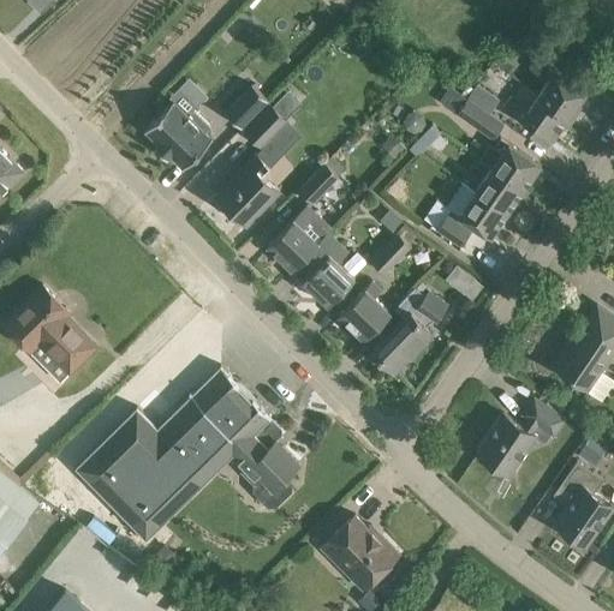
[(28,0),(41,12),(52,0),(28,0)]
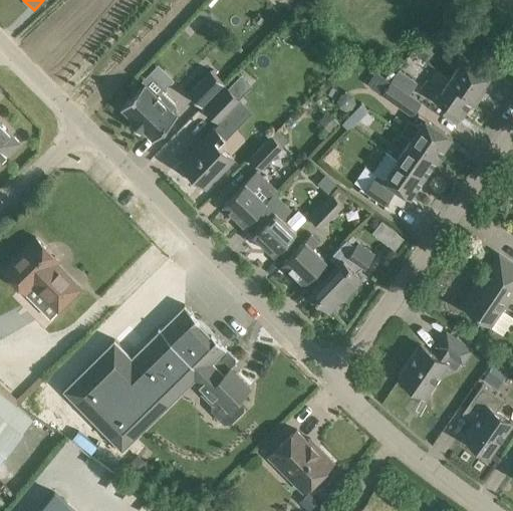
[(447,83),(477,103),(481,97),(478,95),(490,78),(448,49),(442,59),(457,69),(447,83)]
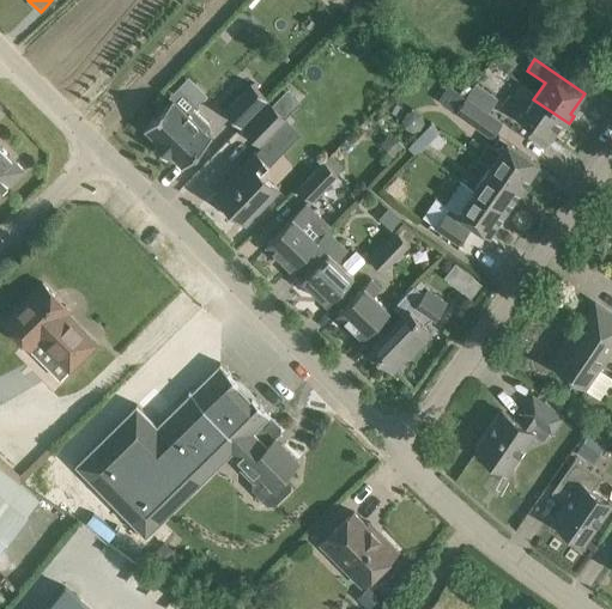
[(224,114),(240,129),(266,102),(250,86),(224,114)]
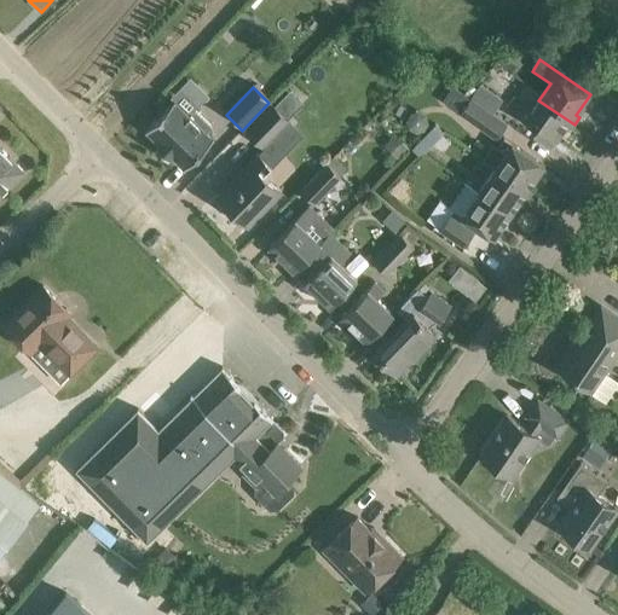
[(472,88),(465,97),(471,100),(492,116),(502,103),(479,87),(475,92),(472,88)]
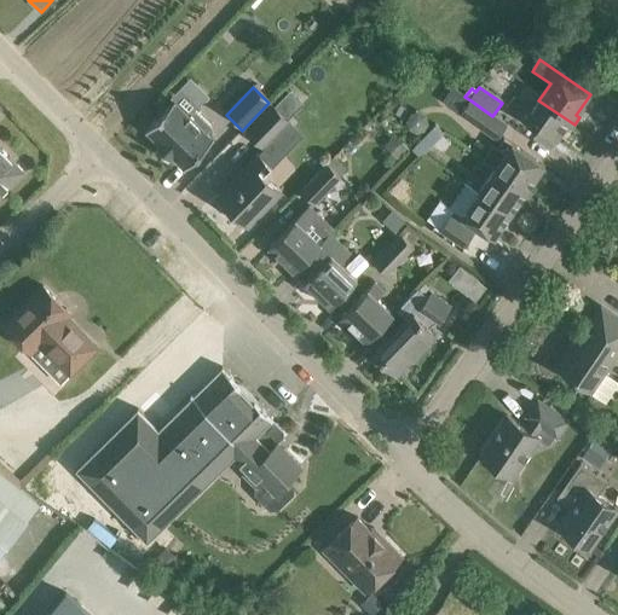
[(575,125),(538,100),(531,110),(514,99),(507,110),(555,144),(566,128),(570,131),(575,125)]
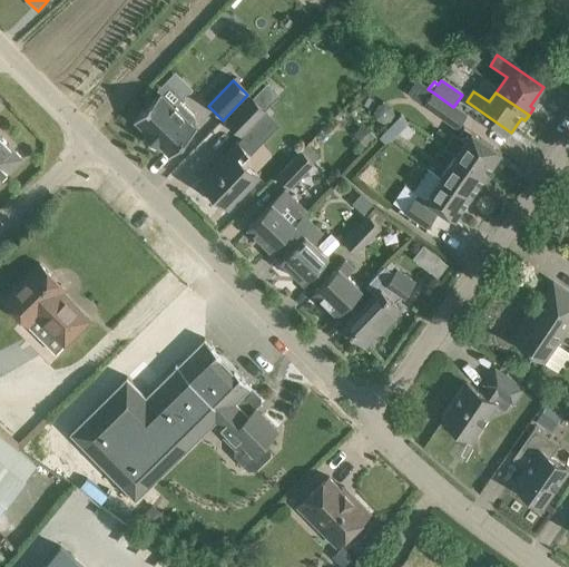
[(422,107),(457,132),(467,116),(453,107),(433,93),(422,107)]
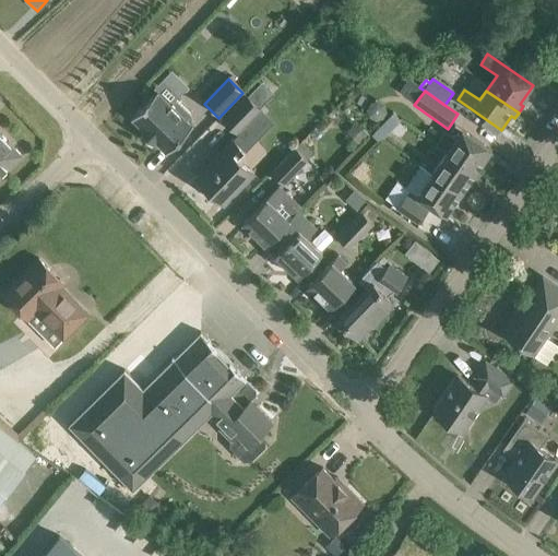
[(154,142),(166,154),(192,128),(186,121),(191,117),(176,102),(170,107),(157,93),(131,120),(143,131),(140,134),(152,145),(154,142)]
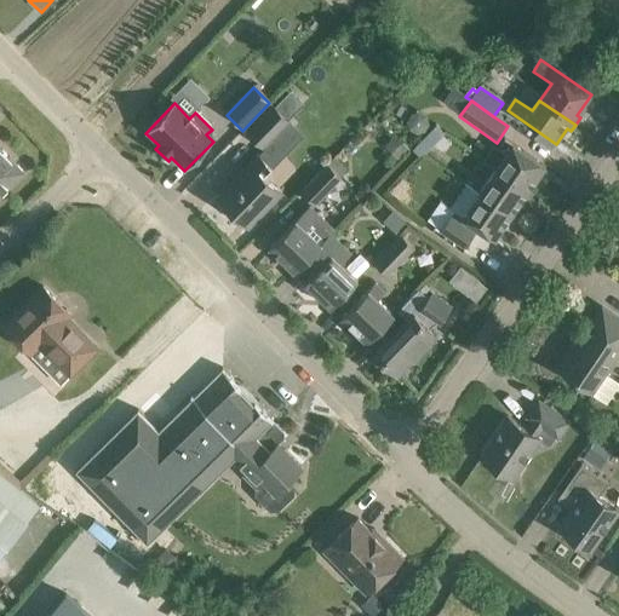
[(246,134),(263,150),(288,124),(273,109),(246,134)]
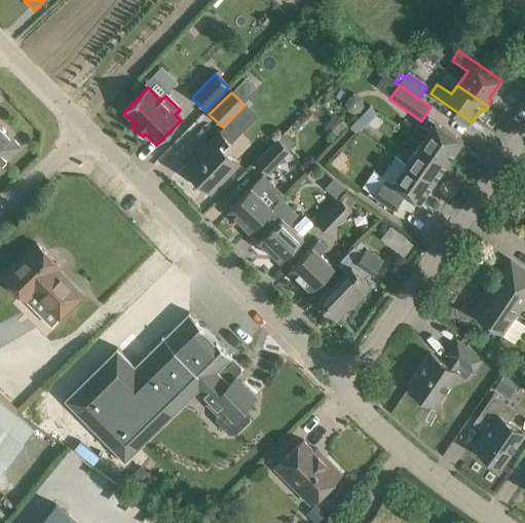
[(361,117),(367,124),(376,114),(370,108),(361,117)]
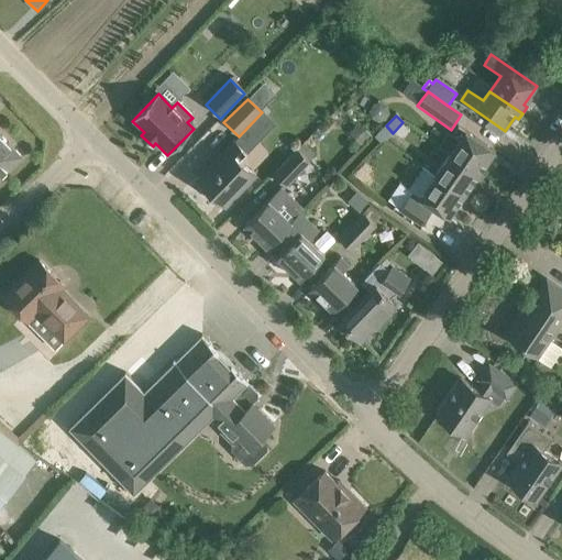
[(450,155),(480,176),(495,153),(458,128),(451,136),(448,133),(438,147),(450,155)]
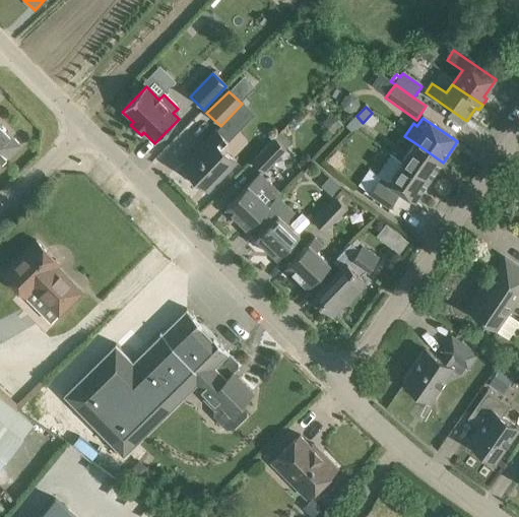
[(0,164),(17,147),(0,129),(0,164)]
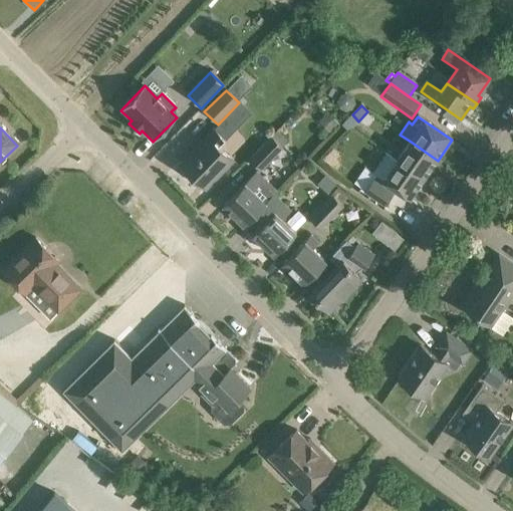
[(198,183),(205,191),(234,161),(219,147),(225,142),(213,130),(179,166),(187,173),(184,176),(195,187),(198,183)]
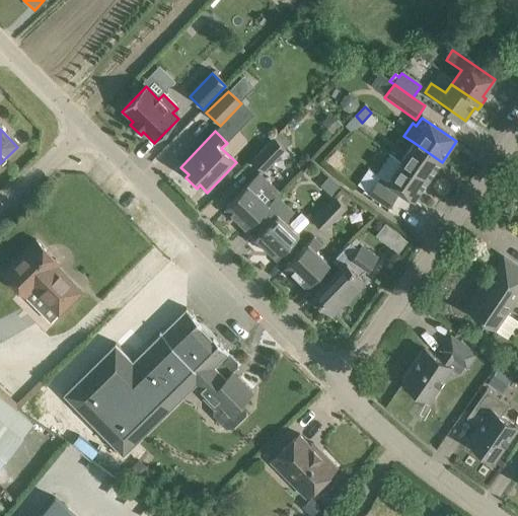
[(251,162),(263,173),(285,150),(274,139),(251,162)]
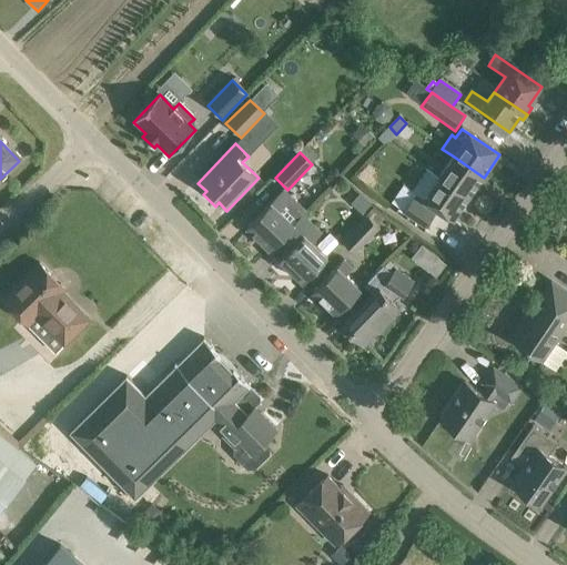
[(438,179),(468,200),(484,178),(454,157),(438,179)]
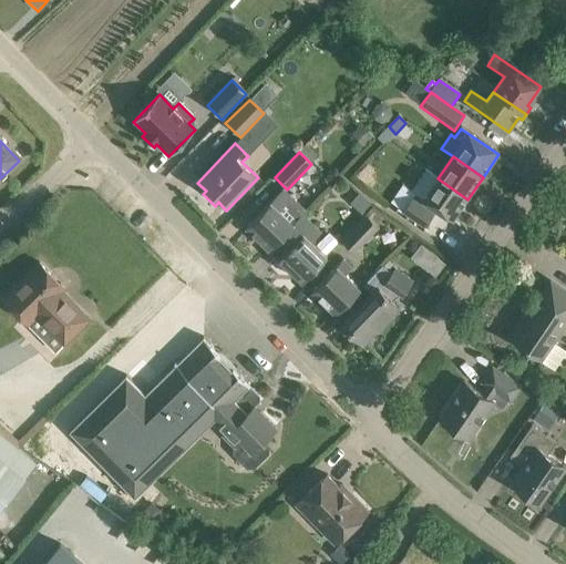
[(467,200),(438,178),(428,171),(411,193),(414,195),(403,213),(424,228),(436,212),(452,222),(467,200)]
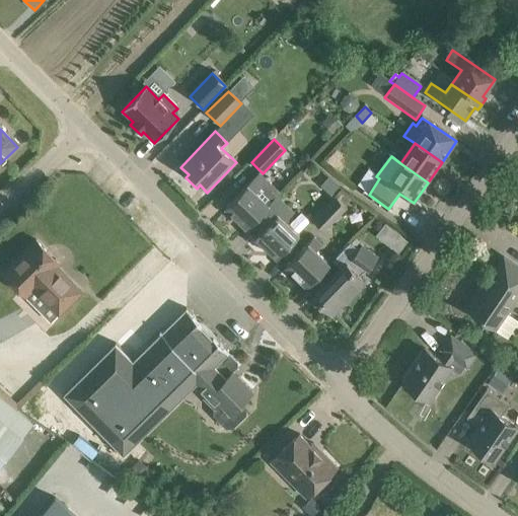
[(259,174),(224,209),(245,230),(252,223),(278,198),(280,195),(259,174)]
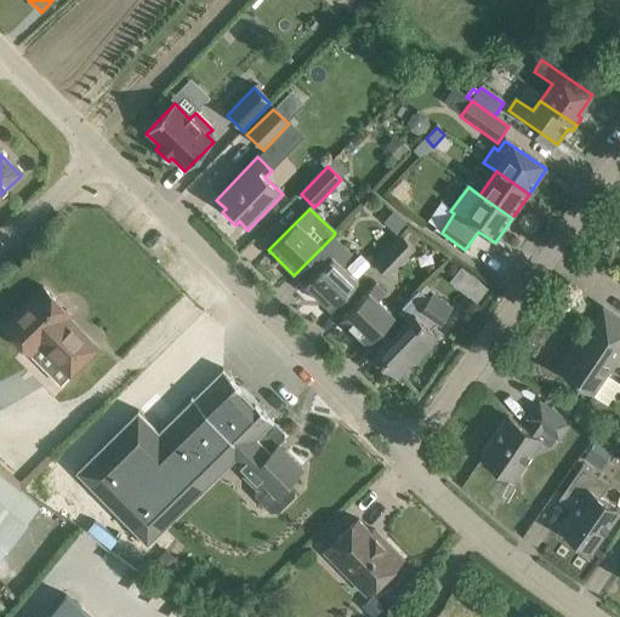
[(392,215),(382,224),(397,238),(407,228),(392,215)]
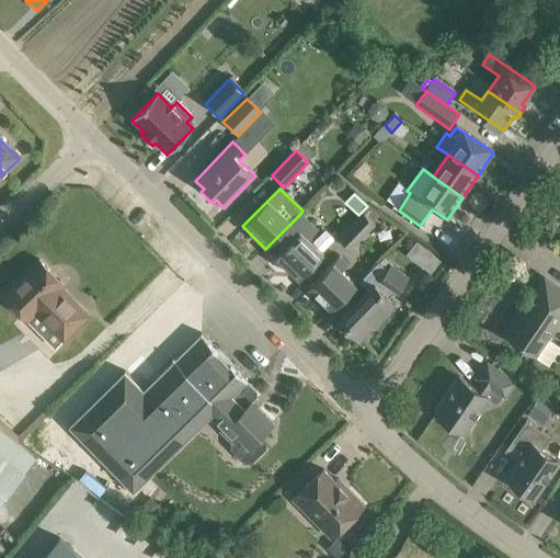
[(283,250),(275,258),(298,281),(323,255),(308,240),(318,230),(300,214),(273,241),(283,250)]
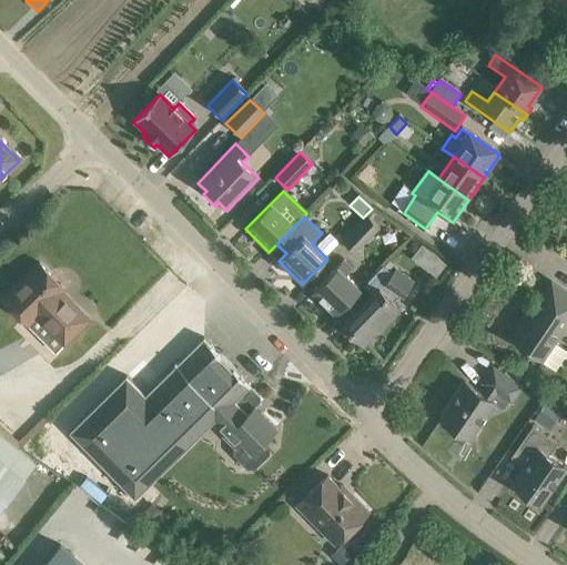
[(342,243),(354,255),(380,230),(366,218),(342,243)]
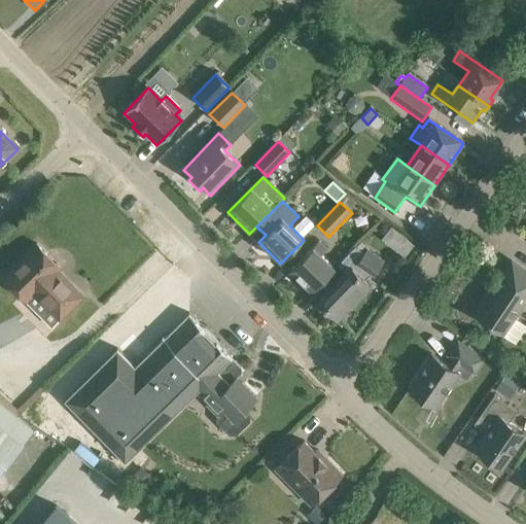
[(390,230),(382,241),(405,257),(413,247),(390,230)]
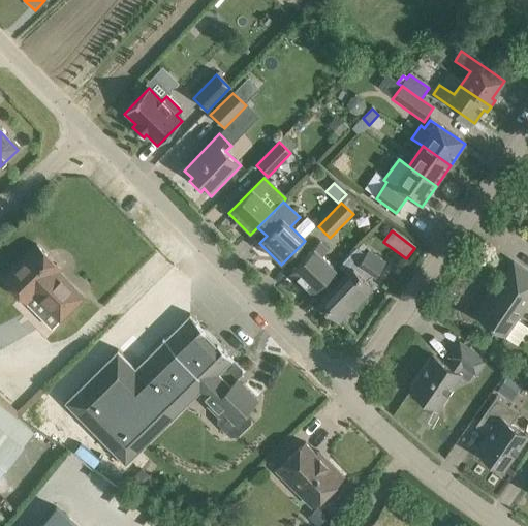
[(290,273),(312,295),(335,271),(321,257),(327,251),(319,244),(290,273)]
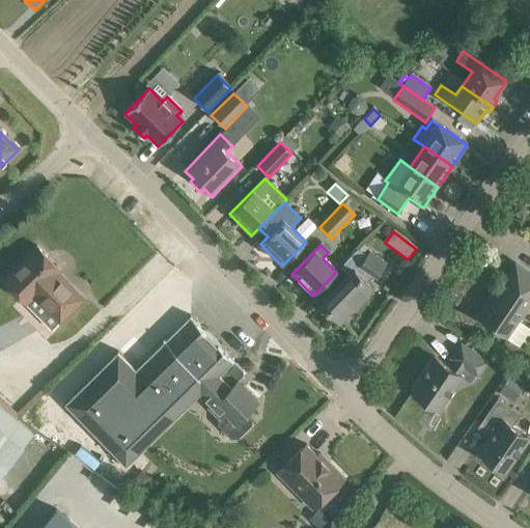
[(2,281),(23,302),(33,292),(62,321),(83,301),(57,274),(60,272),(36,248),(2,281)]
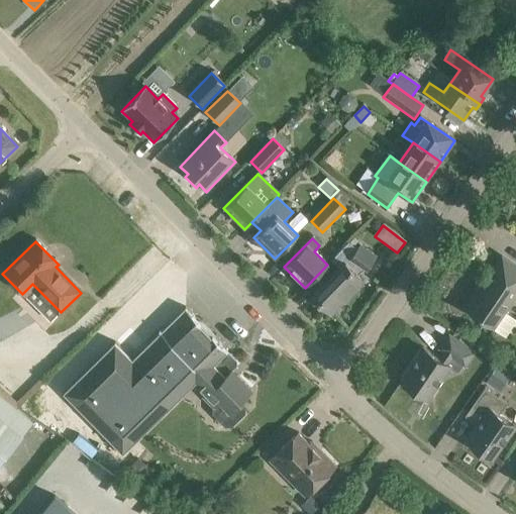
[(312,298),(330,315),(364,281),(357,276),(360,273),(362,274),(365,269),(367,271),(376,259),(360,248),(350,241),(331,261),(339,270),(312,298)]
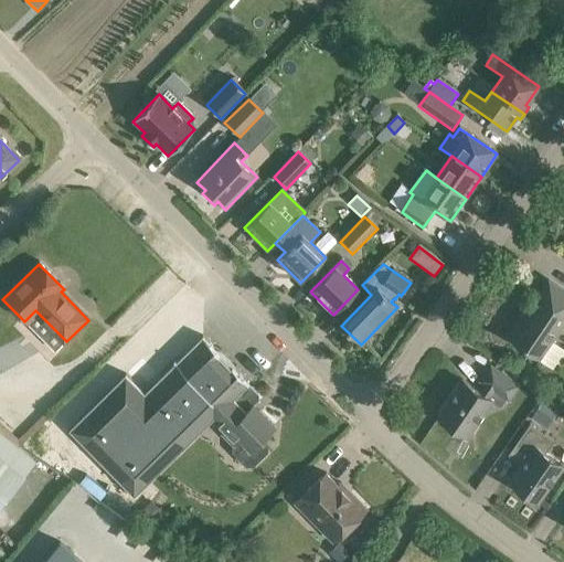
[(509,341),(538,361),(563,321),(563,294),(549,283),(509,341)]
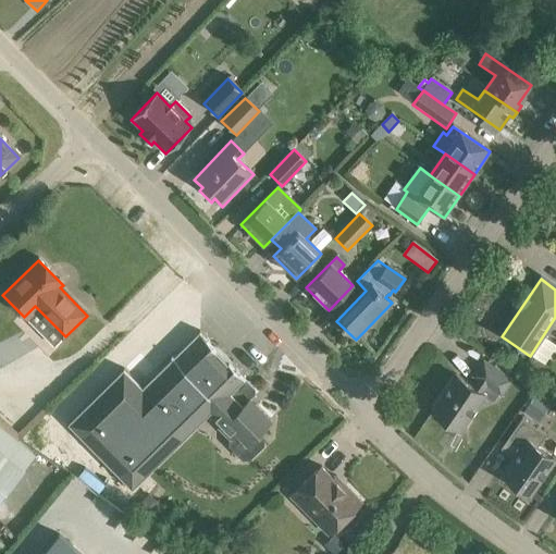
[(268,443),(260,433),(273,421),(247,394),(244,397),(236,390),(246,380),(200,332),(143,389),(123,370),(69,423),(133,489),(219,404),(229,415),(217,427),(230,440),(230,451),(243,462),(250,462),(268,443)]
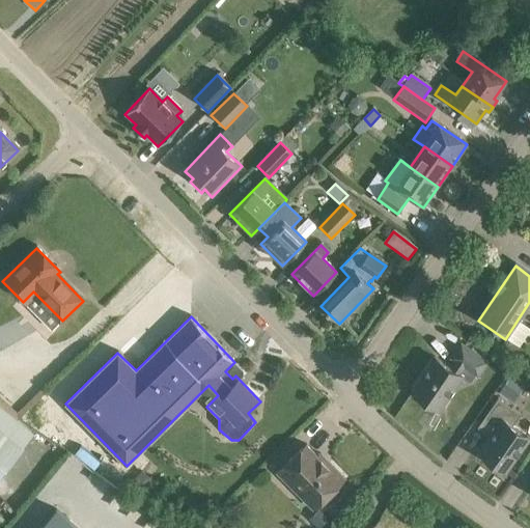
[(411,393),(439,412),(462,378),(458,376),(464,368),(477,378),(486,363),(461,345),(451,360),(454,362),(449,369),(434,359),(411,393)]
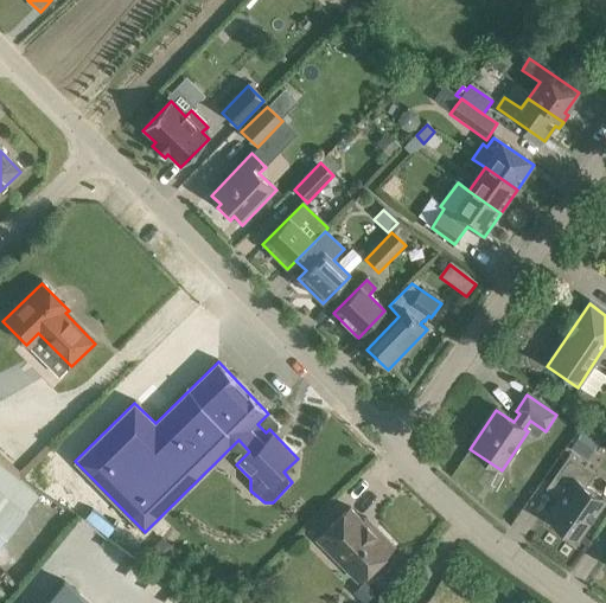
[(574,446),(571,450),(586,461),(600,441),(585,430),(584,432),(574,446)]
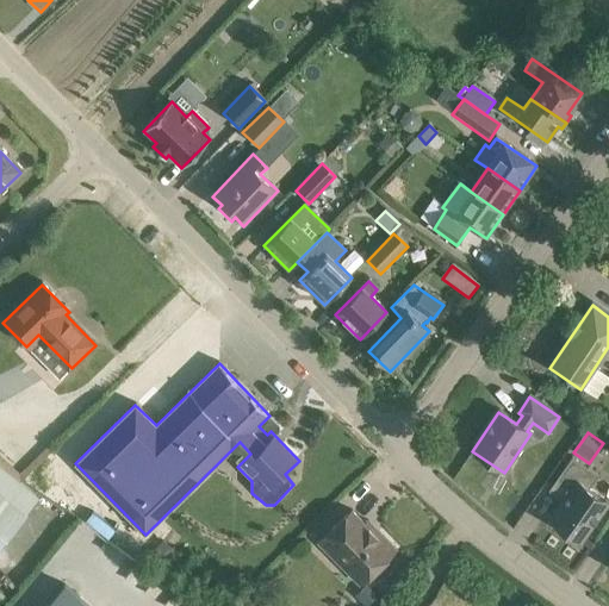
[(548,493),(550,493),(554,486),(569,495),(550,522),(580,544),(608,505),(588,491),(597,478),(572,458),(548,493)]
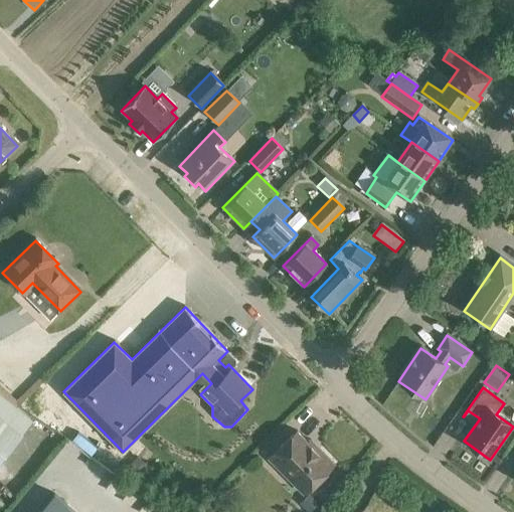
[(0,464),(23,436),(0,416),(0,464)]
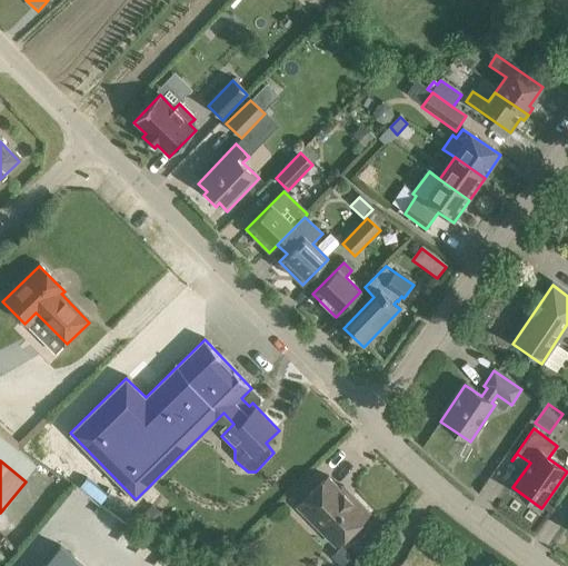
[(297,508),(336,547),(346,537),(351,537),(360,528),(360,523),(369,515),(352,498),(350,502),(327,478),(311,494),(297,508)]
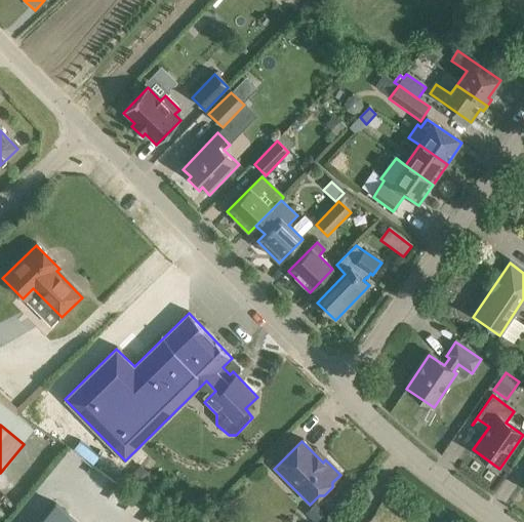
[(74,521),(55,506),(42,521),(74,521)]
